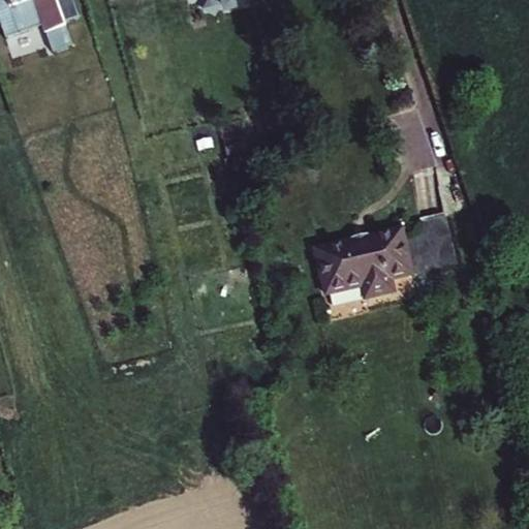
[(0,0),(0,40),(0,42),(21,35),(18,27),(31,22),(33,28),(42,25),(47,35),(50,34),(53,41),(61,37),(59,31),(65,28),(64,24),(79,19),(72,0),(0,0)]
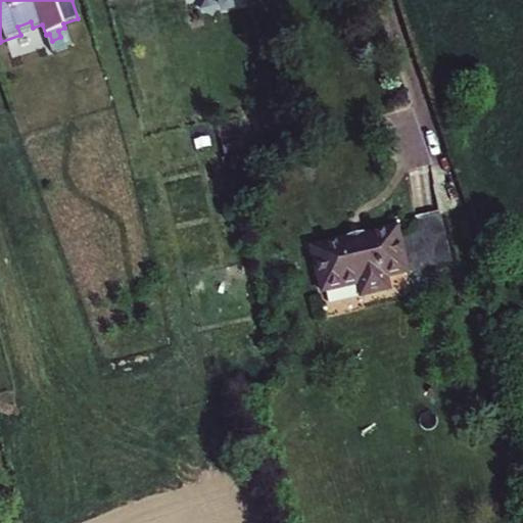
[(250,0),(238,0),(244,22),(256,19),(250,0)]
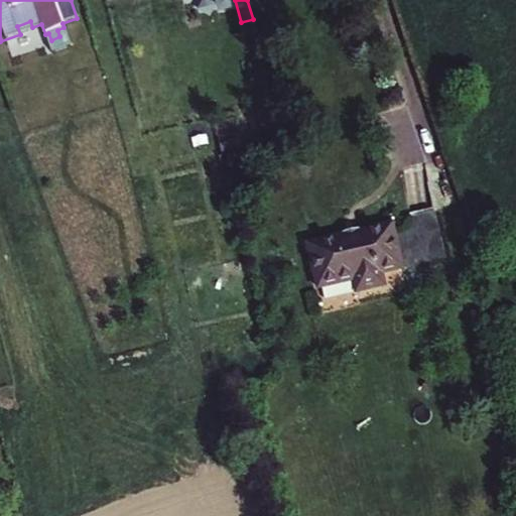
[(249,37),(257,36),(253,22),(246,23),(249,37)]
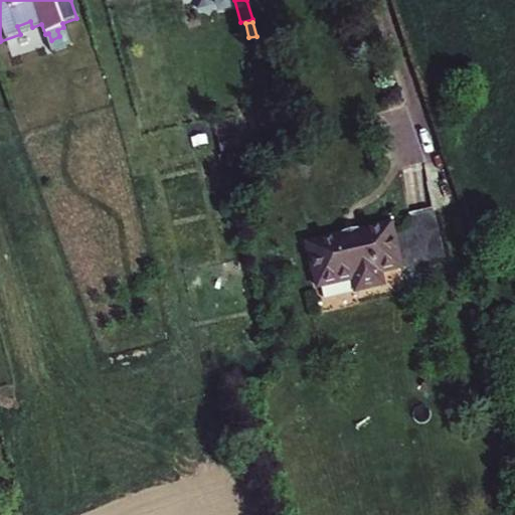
[(434,240),(431,209),(408,211),(411,242),(434,240)]
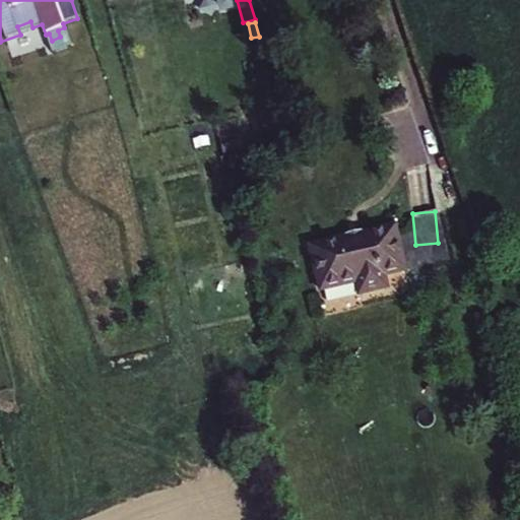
[(407,223),(373,233),(375,238),(362,241),(361,236),(323,245),(334,288),(353,282),(358,296),(385,288),(382,275),(417,267),(407,223)]
